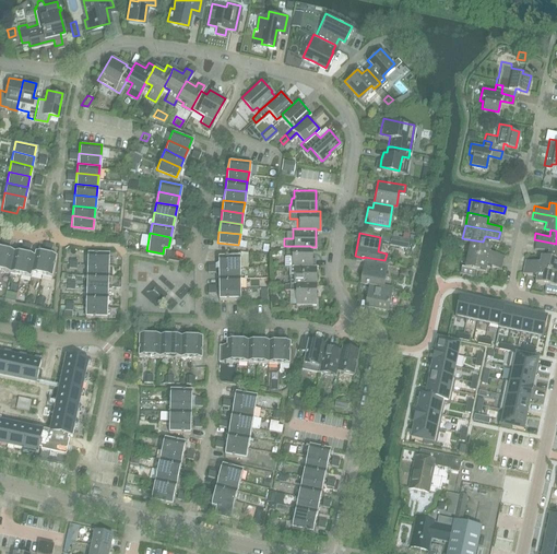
[(405,245),(406,237),(390,234),(389,242),(405,245)]
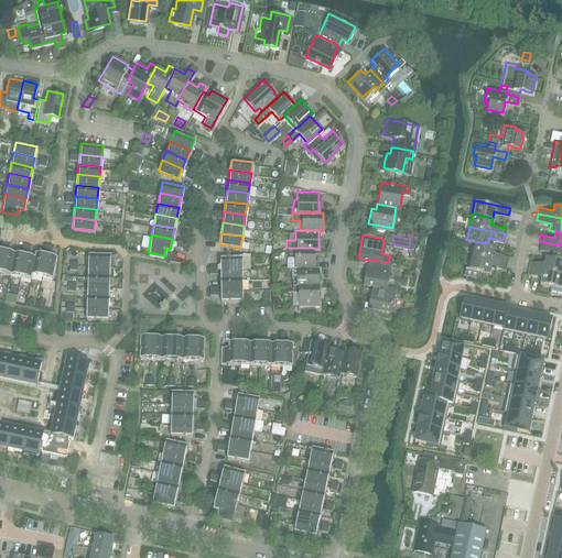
[(473,241),(469,253),(506,261),(507,254),(493,252),(494,245),(492,244),(487,243),(473,241)]
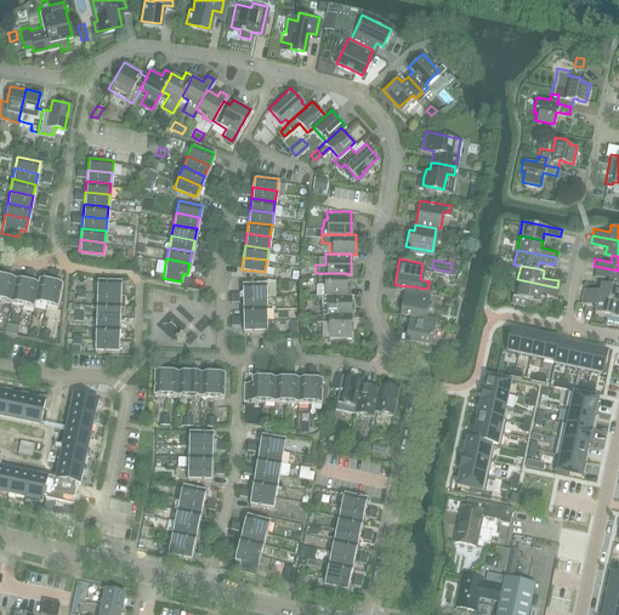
[(608,277),(606,283),(606,284),(618,285),(618,271),(594,266),(592,273),(608,277)]
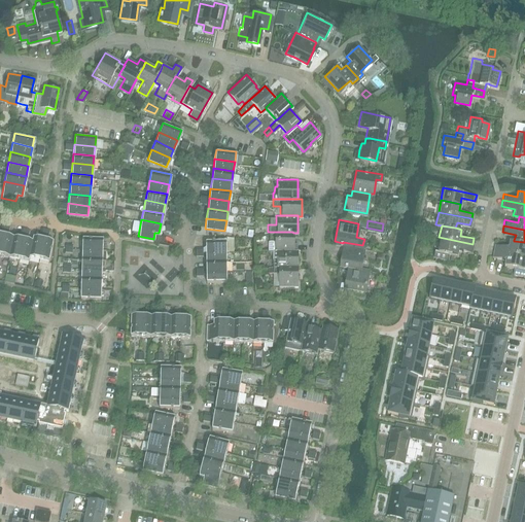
[(0,232),(0,252),(6,254),(9,234),(0,232)]
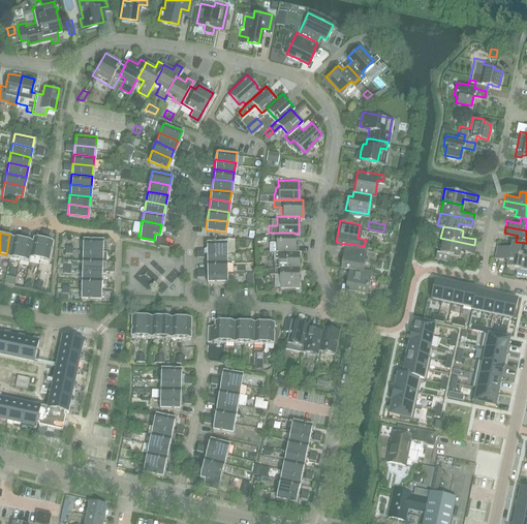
[(274,240),(274,249),(293,249),(297,249),(297,241),(293,241),(295,234),(293,233),(269,233),(269,240),(274,240)]
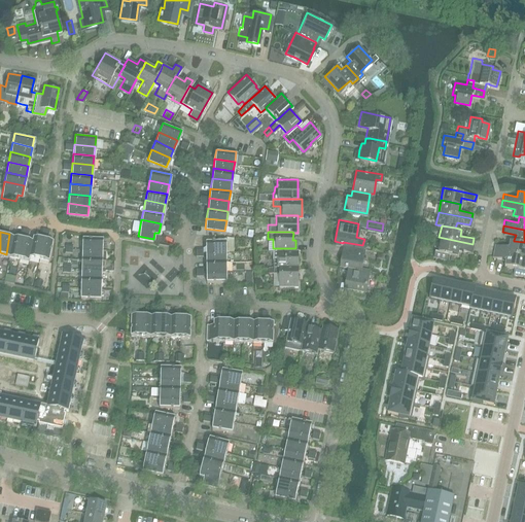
[(9,234),(6,254),(15,255),(21,236),(9,234)]
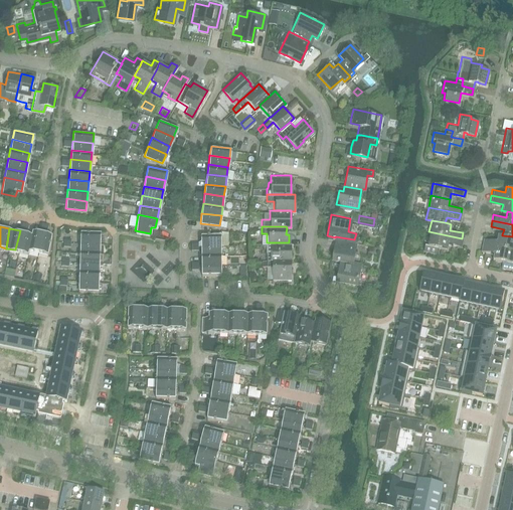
[(30,232),(28,248),(36,250),(40,231),(31,229),(30,232)]
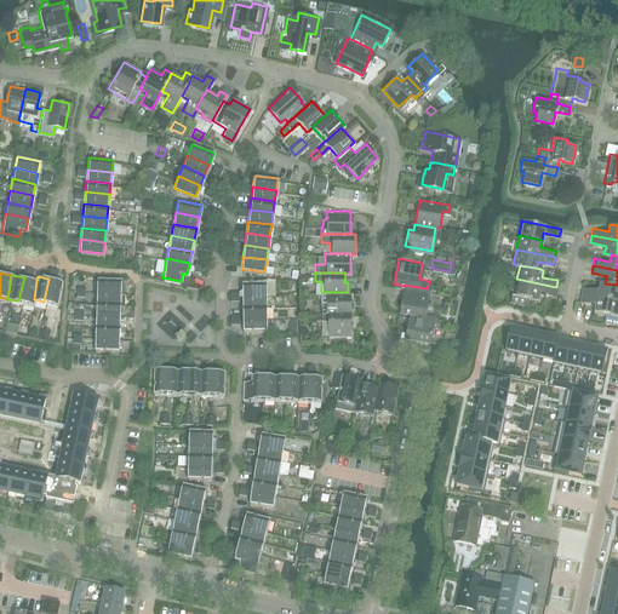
[(24,277),(18,300),(33,304),(34,299),(36,280),(24,277)]
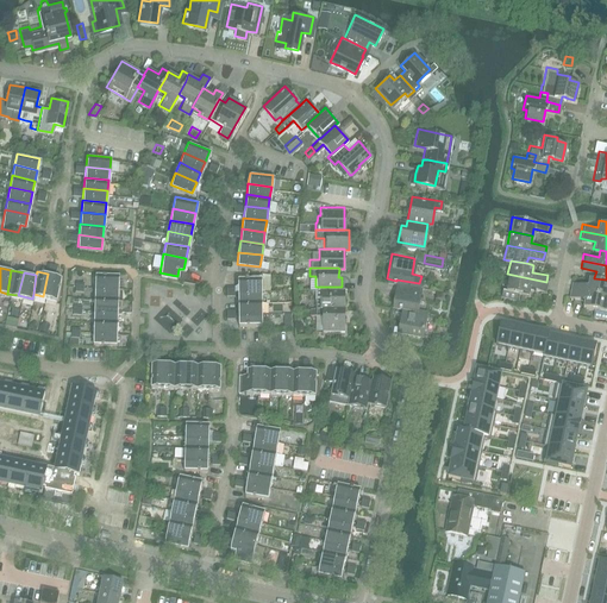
[(94,272),(94,283),(118,283),(118,274),(94,272)]
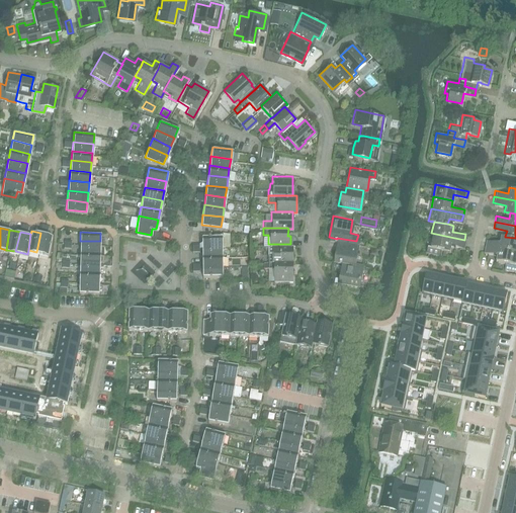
[(40,233),(36,252),(48,254),(52,235),(40,233)]
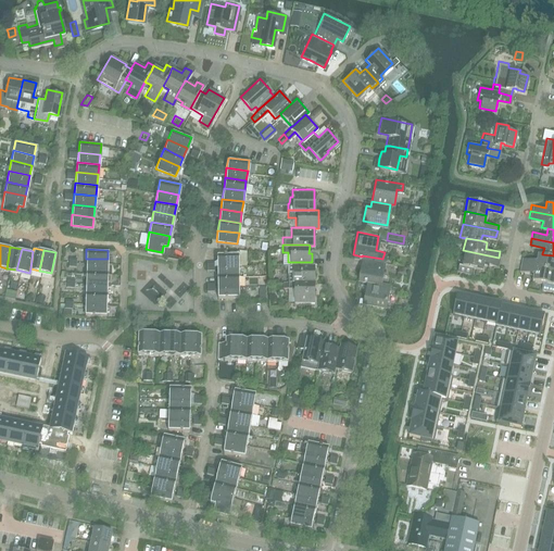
[(496,264),(499,258),(463,250),(461,263),(457,262),(456,268),(470,272),(471,265),(481,267),(483,261),(496,264)]
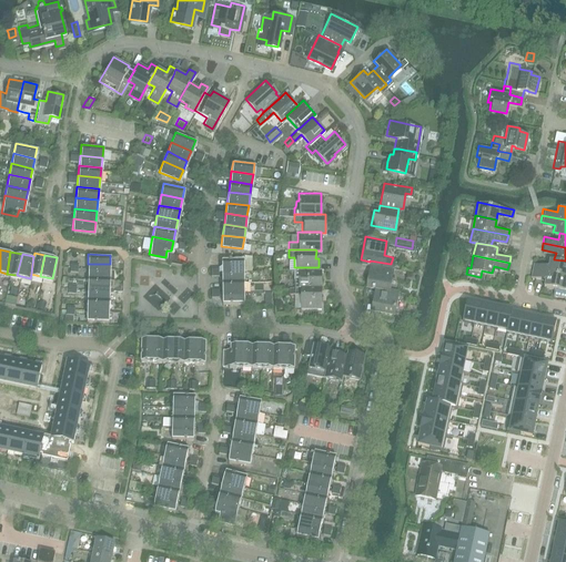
[(221,257),(221,267),(242,266),(242,257),(221,257)]
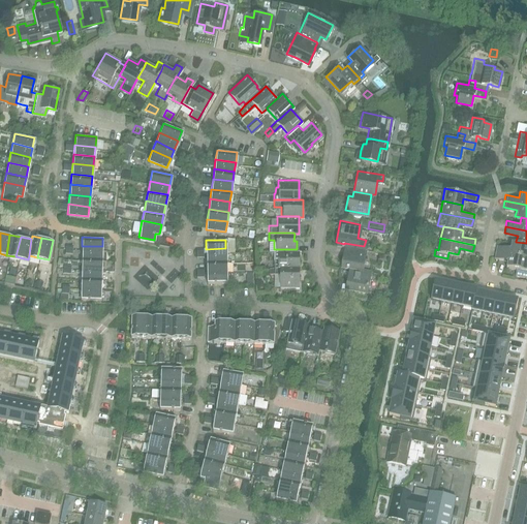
[(495,243),(494,249),(526,255),(526,243),(516,242),(516,241),(510,240),(508,246),(495,243)]
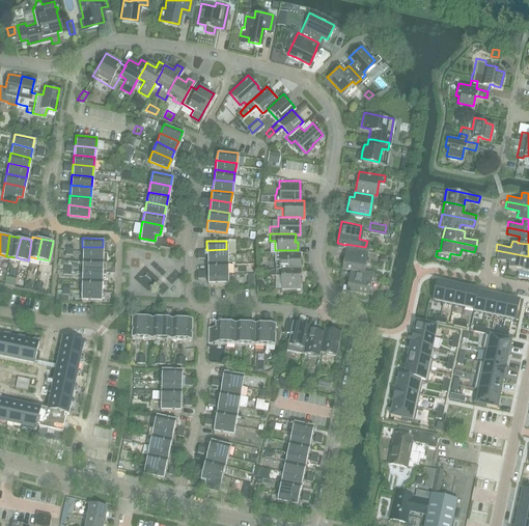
[(341,266),(350,268),(350,267),(361,269),(361,268),(365,247),(345,244),(345,245),(341,266)]
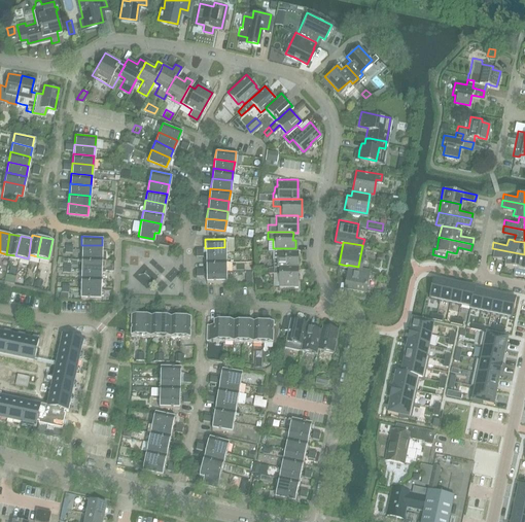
[(81,245),(81,254),(101,255),(102,245),(81,245)]
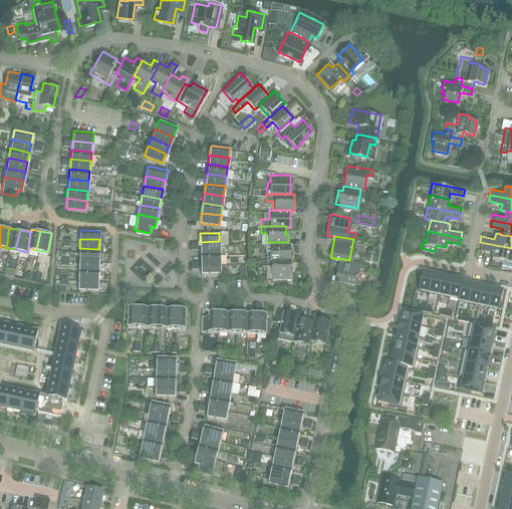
[(200,242),(200,252),(220,252),(219,241),(200,242)]
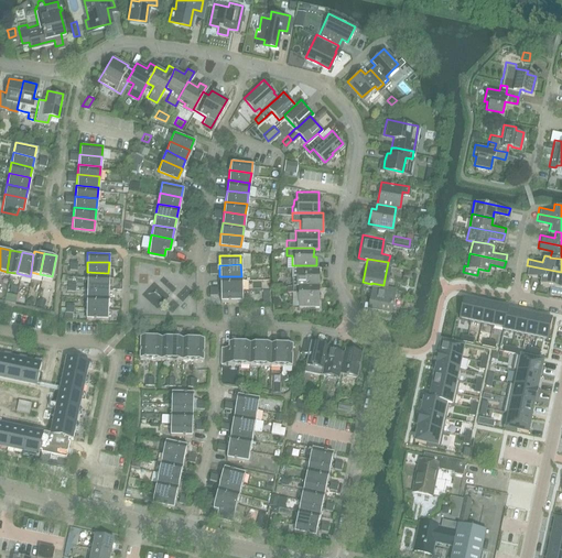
[(291,265),(291,283),(317,283),(317,265),(316,265),(313,265),(292,265),(291,265)]
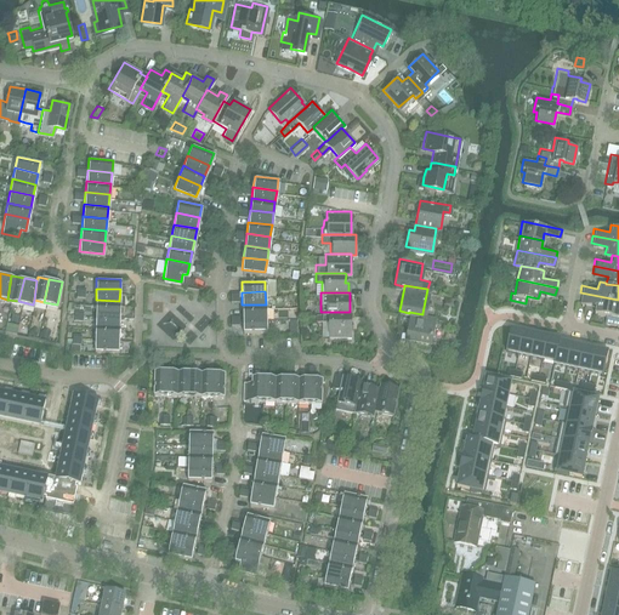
[(618,315),(617,315),(618,302),(618,300),(580,292),(579,300),(595,303),(594,311),(605,313),(603,319),(618,323),(618,320),(618,315)]
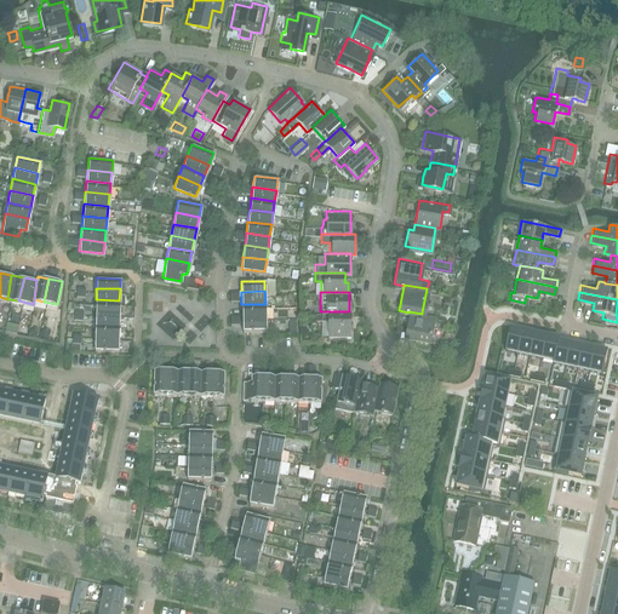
[(96,299),(95,311),(119,313),(119,300),(96,299)]
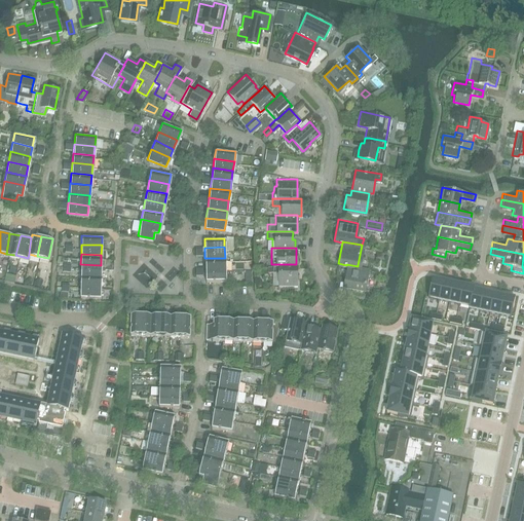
[(204,258),(204,268),(225,268),(225,258),(204,258)]
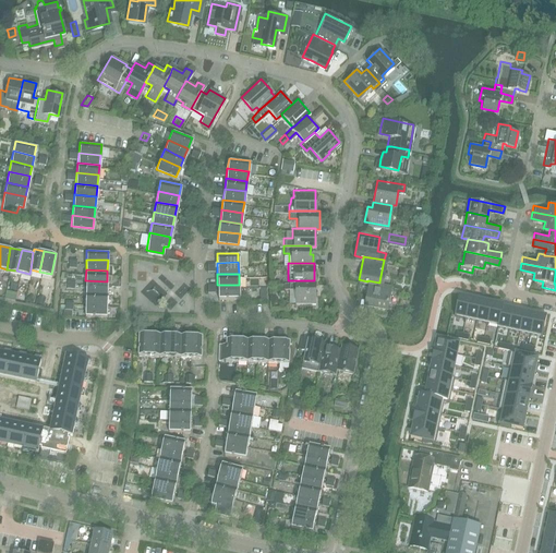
[(85,280),(85,291),(107,291),(107,281),(85,280)]
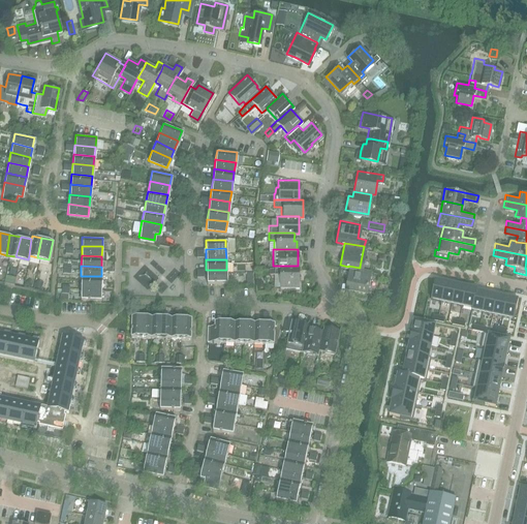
[(298,285),(298,266),(273,266),(273,272),(278,272),(278,285),(298,285)]
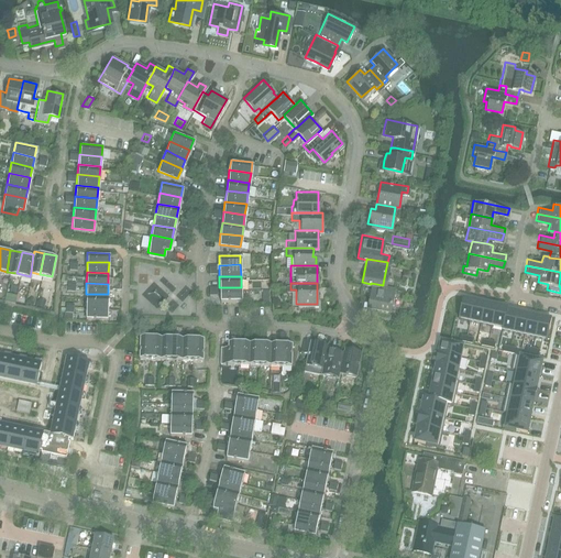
[(392,286),(383,284),(383,285),(371,283),(371,284),(366,303),(387,307),(392,286)]
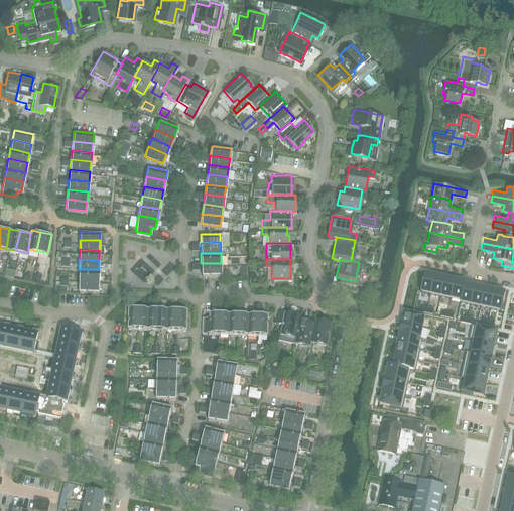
[(221,273),(221,263),(201,263),(201,273),(221,273)]
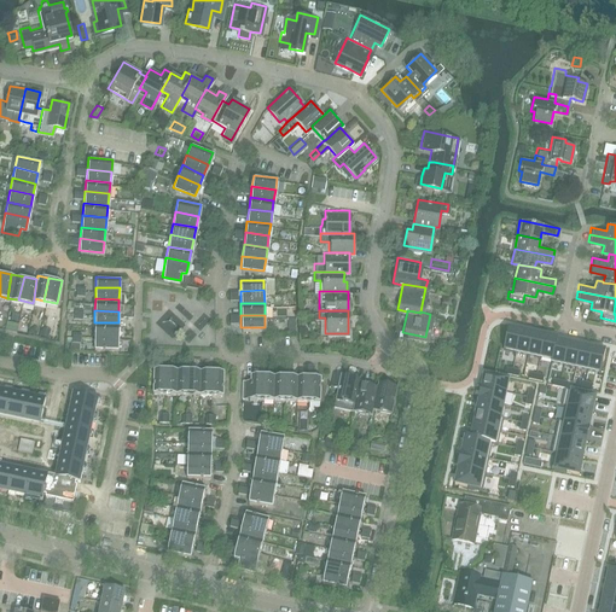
[(34,321),(28,326),(32,331),(38,326),(34,321)]
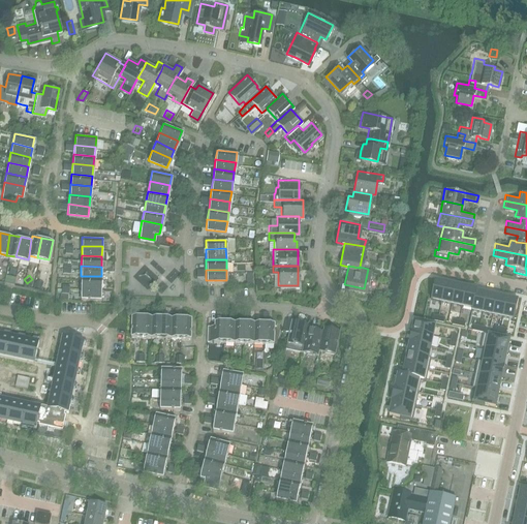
[(35,276),(33,283),(39,285),(41,278),(35,276)]
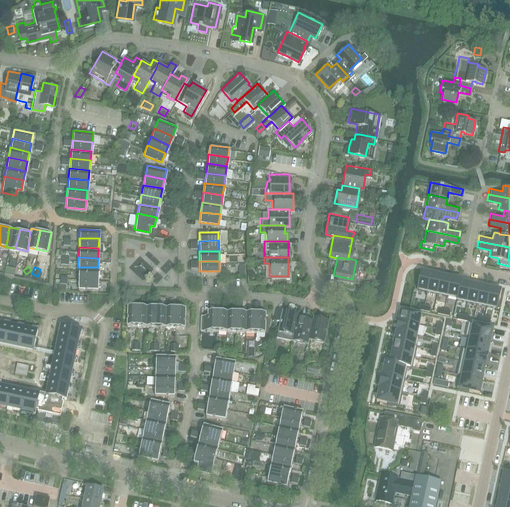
[(78,267),(78,276),(97,277),(98,267),(78,267)]
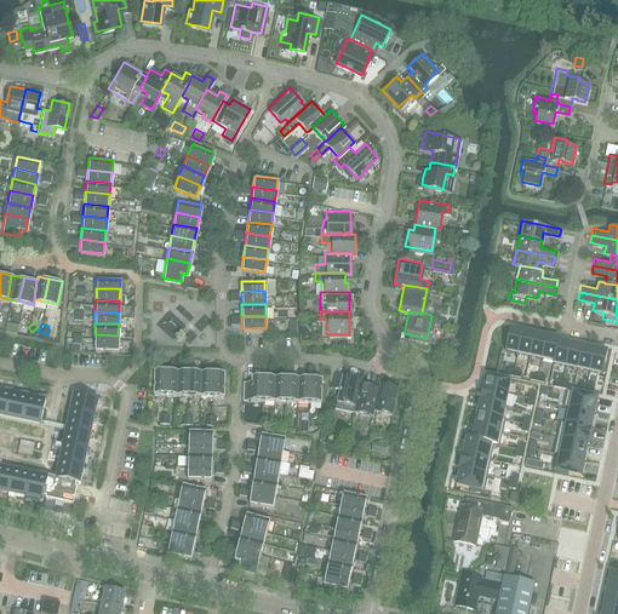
[(508,323),(503,346),(516,349),(521,327),(508,323)]
